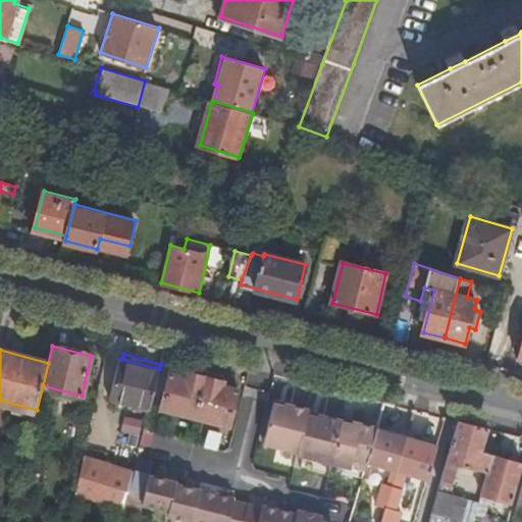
[(150,407),(159,369),(121,359),(120,359),(111,398),(150,407)]
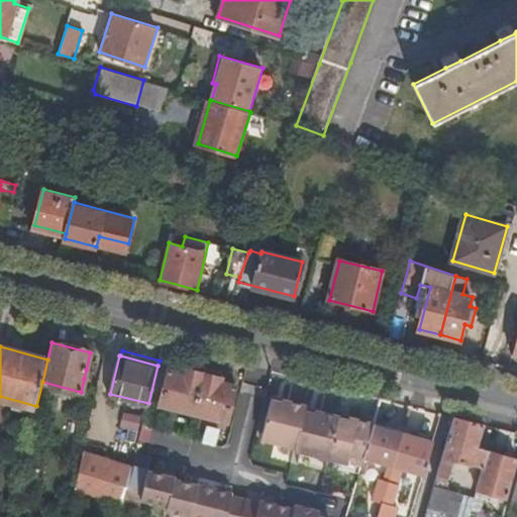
[(194,411),(205,366),(191,362),(186,365),(184,372),(169,368),(161,402),(194,411)]
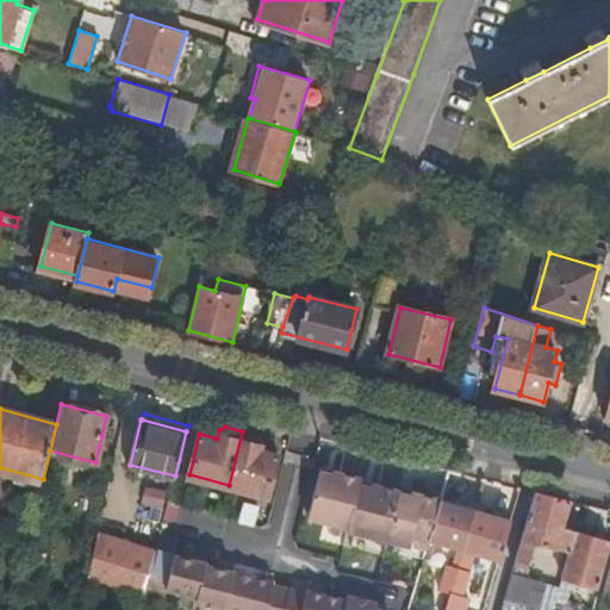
[(261,435),(242,431),(229,485),(269,495),(279,454),(262,449),(263,441),(261,435)]
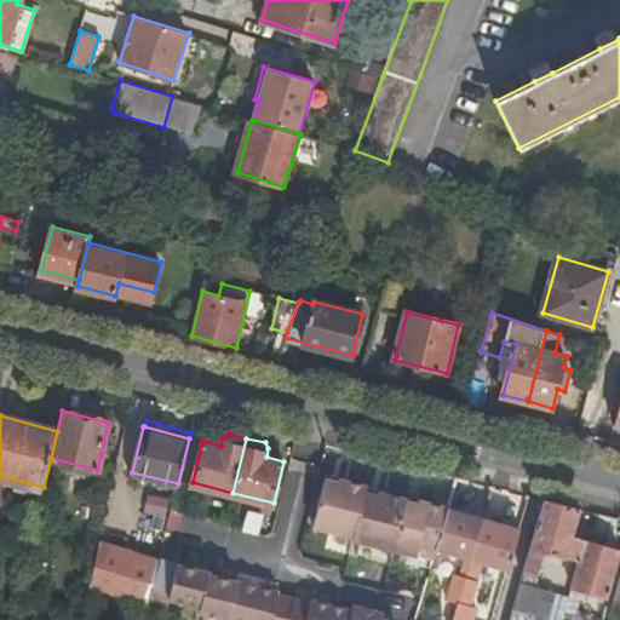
[(103,443),(101,454),(109,457),(112,445),(103,443)]
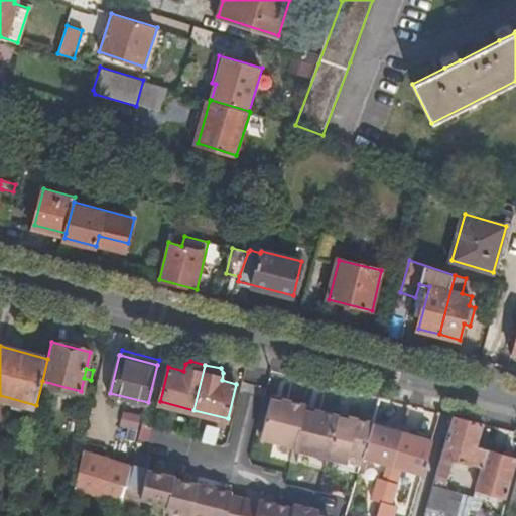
[(294,448),(304,408),(305,404),(281,398),(281,400),(270,398),(261,437),(294,445),(294,447),(294,448)]
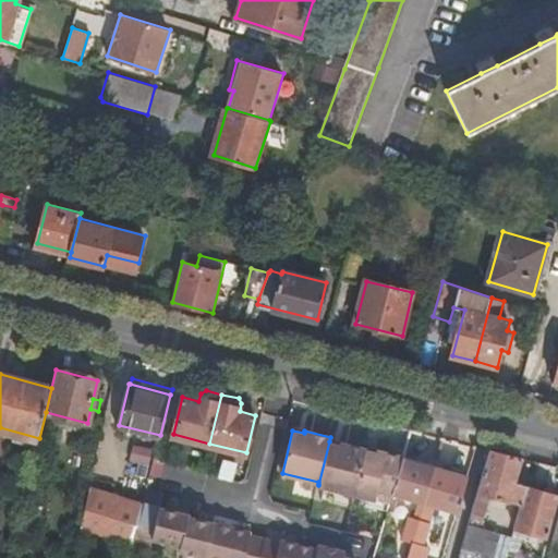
[(160,435),(155,459),(170,463),(177,439),(160,435)]
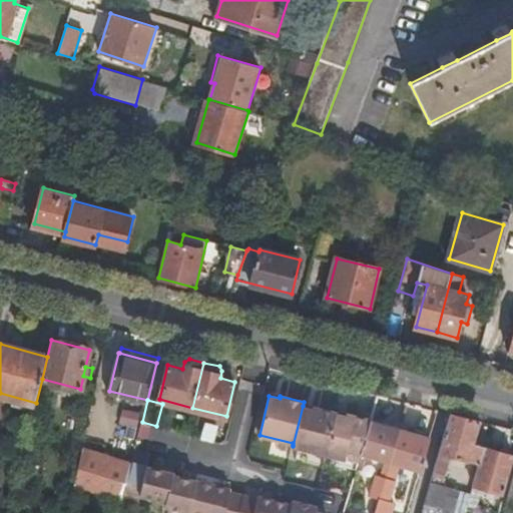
[(324,466),(327,455),(338,413),(339,412),(313,406),(313,409),(303,406),(293,446),(299,447),(298,453),(308,456),(307,462),(324,466)]
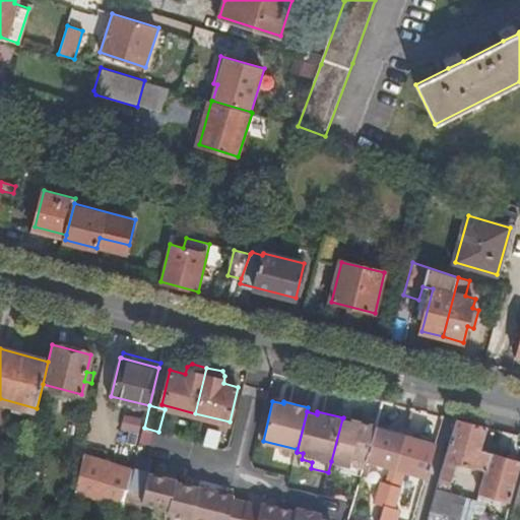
[(124,413),(118,439),(134,443),(140,417),(124,413)]
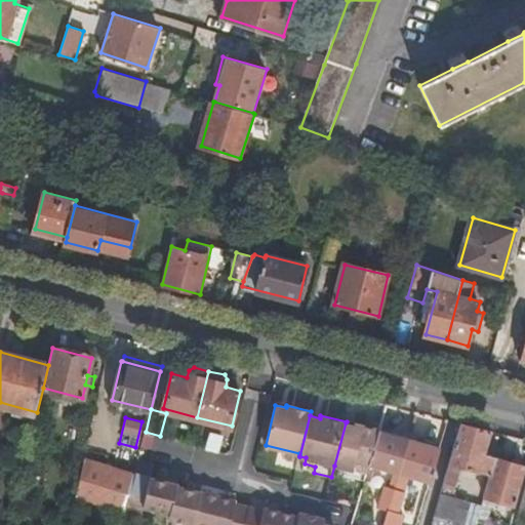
[(344,475),(365,480),(369,463),(379,429),(356,422),(355,426),(346,422),(334,466),(340,467),(337,478),(342,480),(344,475)]
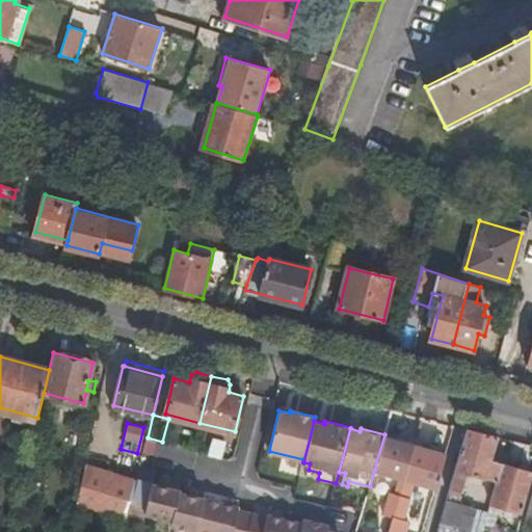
[(468,428),(447,499),(463,503),(466,496),(460,494),(467,472),(497,481),(502,462),(491,460),(498,435),(468,428)]
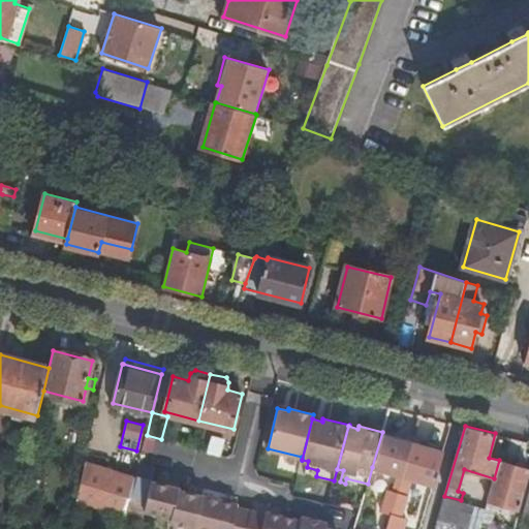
[(413,440),(382,432),(372,467),(398,474),(403,475),(413,440)]
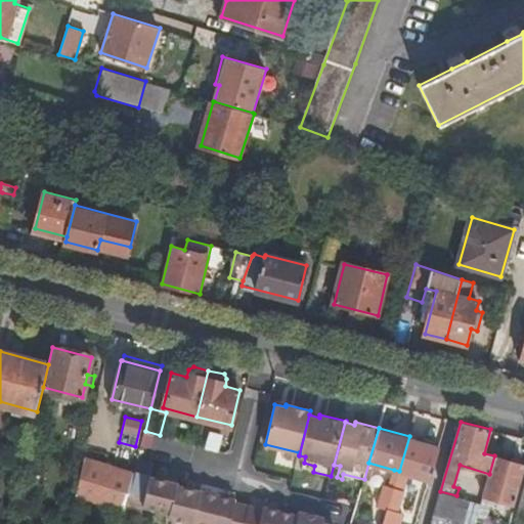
[(207,447),(218,449),(222,434),(210,431),(207,447)]
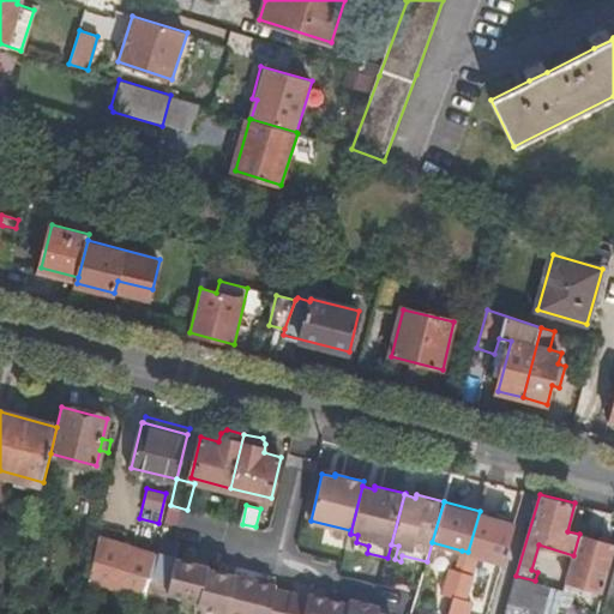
[(515,522),(480,511),(468,552),(473,554),(504,563),(515,522)]
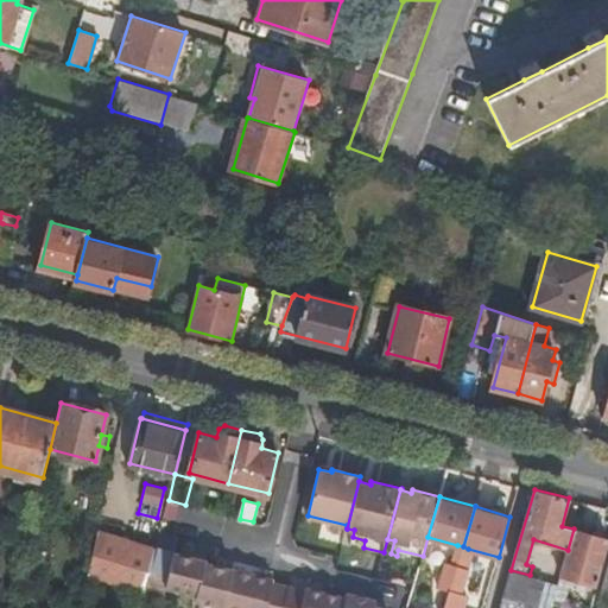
[(558,583),(555,594),(565,597),(571,577),(596,584),(607,542),(607,538),(574,529),(568,550),(558,583)]
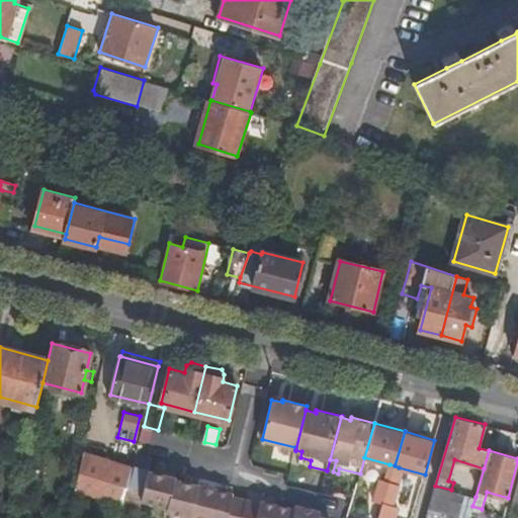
[(75,491),(123,505),(133,467),(83,452),(75,491)]
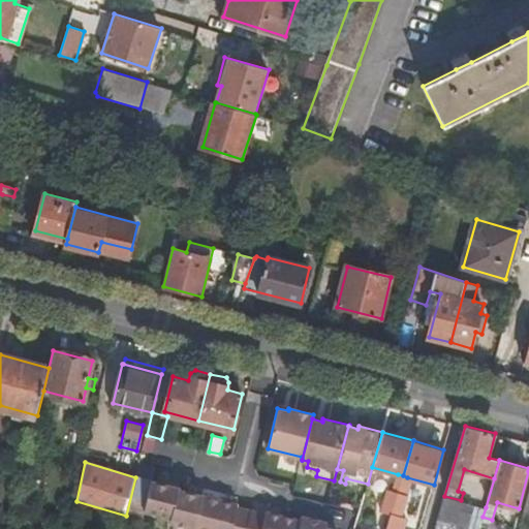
[(126,516),(141,521),(144,508),(172,516),(170,518),(195,525),(194,528),(198,528),(228,528),(237,503),(180,489),(180,488),(153,479),(156,468),(138,463),(135,477),(126,516)]
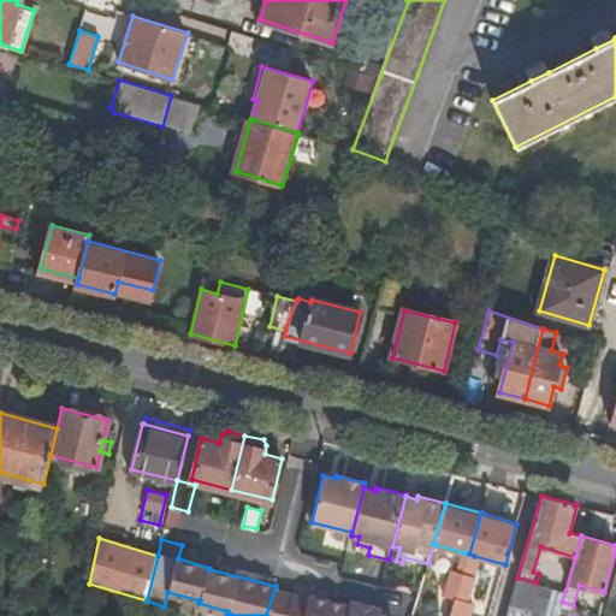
[(469,554),(463,552),(458,570),(469,574),(474,556),(469,554)]
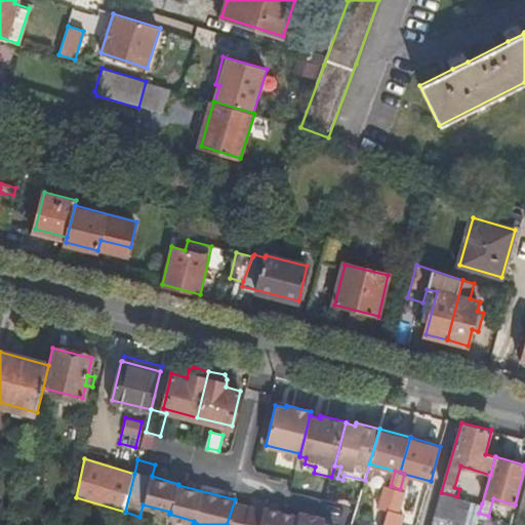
[(400,489),(391,486),(386,485),(379,506),(389,509),(385,522),(394,524),(404,490),(400,489)]
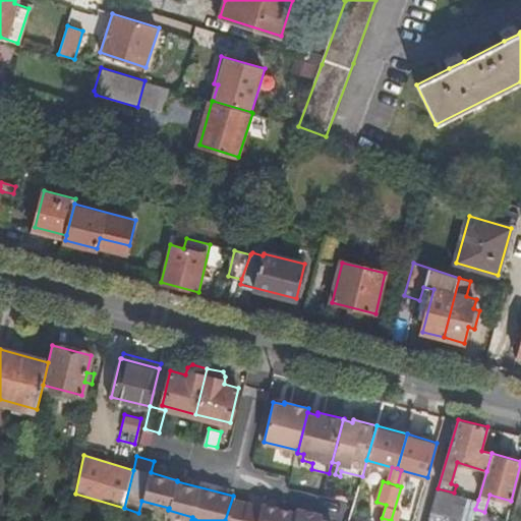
[(458,520),(460,516),(466,497),(454,493),(438,488),(428,520),(458,520)]
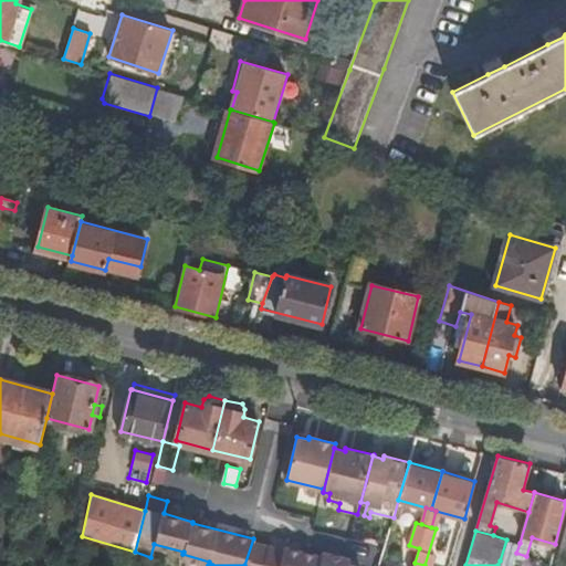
[(253,538),(244,565),(355,565),(349,564),(350,559),(323,552),(322,556),(284,547),(284,551),(254,543),(255,540),(253,538)]
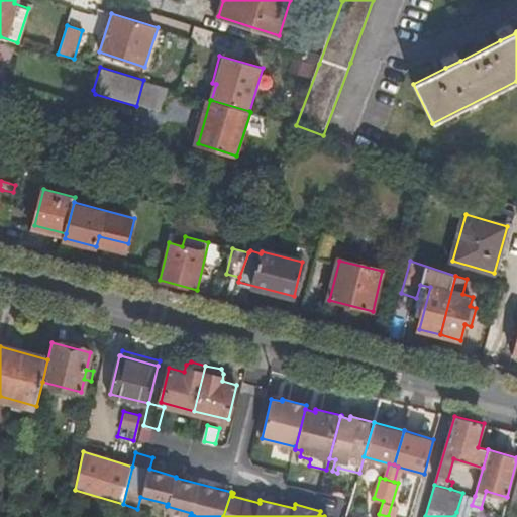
[(456,512),(470,515),(472,505),(475,496),(462,493),(456,512)]
